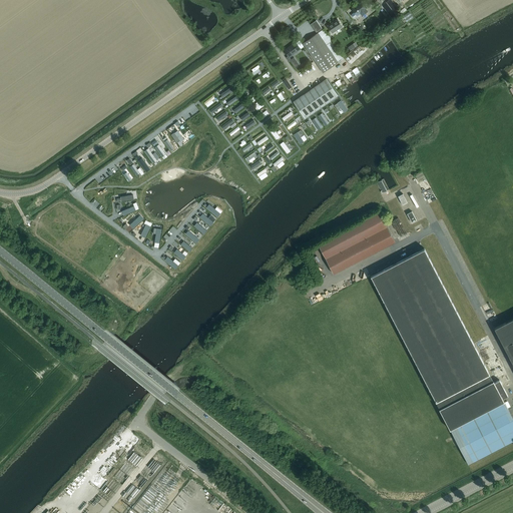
[(391,14),(402,4),(397,0),(380,0),(380,1),(391,14)]
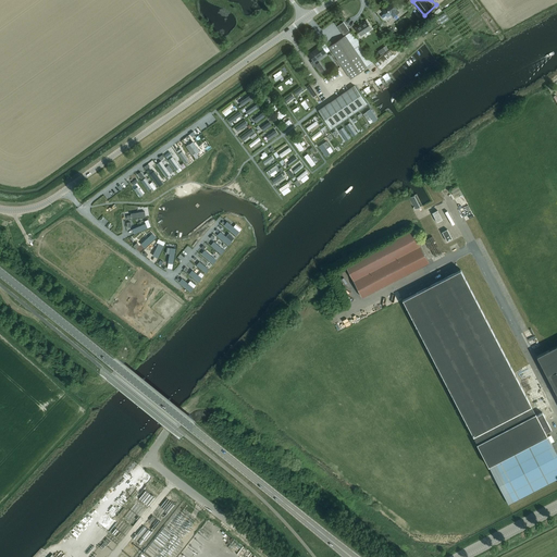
[(381,16),(384,20),(387,16),(391,14),(393,16),(399,12),(392,2),(382,10),(385,13),(381,16)]
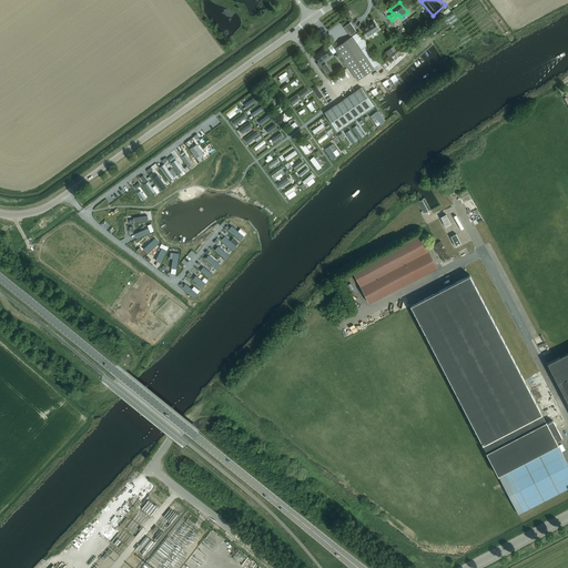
[(374,21),(363,28),(367,37),(378,30),(374,21)]
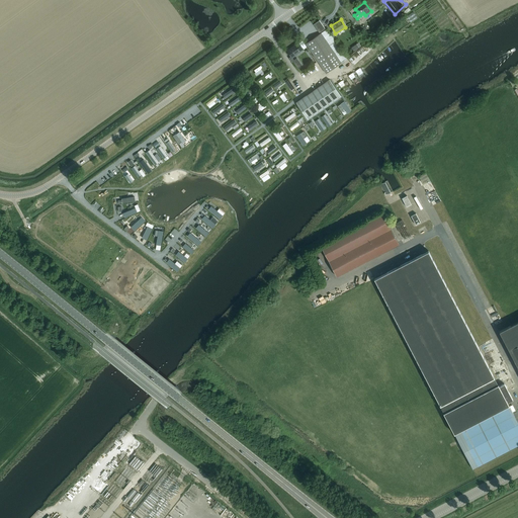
[(319,32),(325,28),(319,20),(314,24),(319,32)]
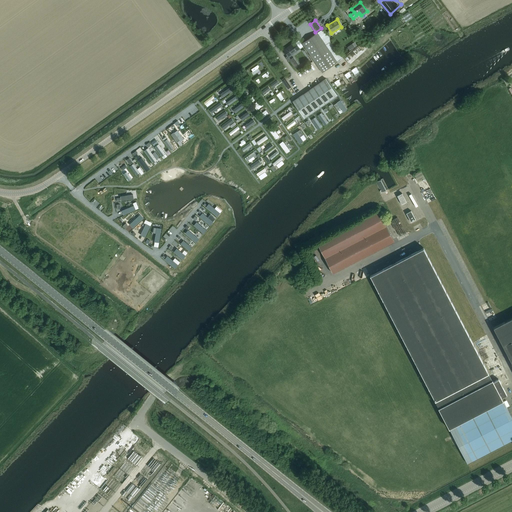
[(317,33),(302,43),(305,47),(322,72),(337,62),(317,33)]
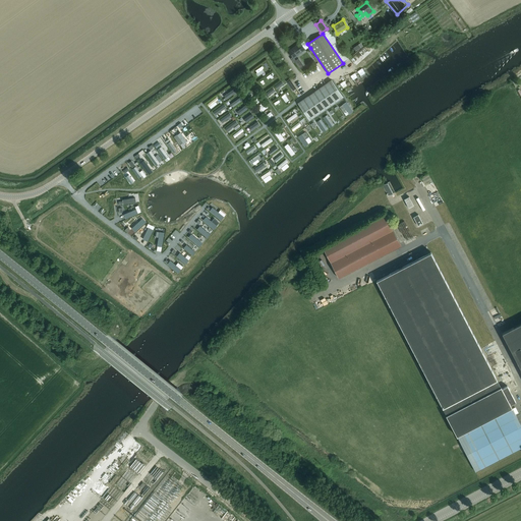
[(294,58),(305,49),(300,43),(288,51),(294,58)]
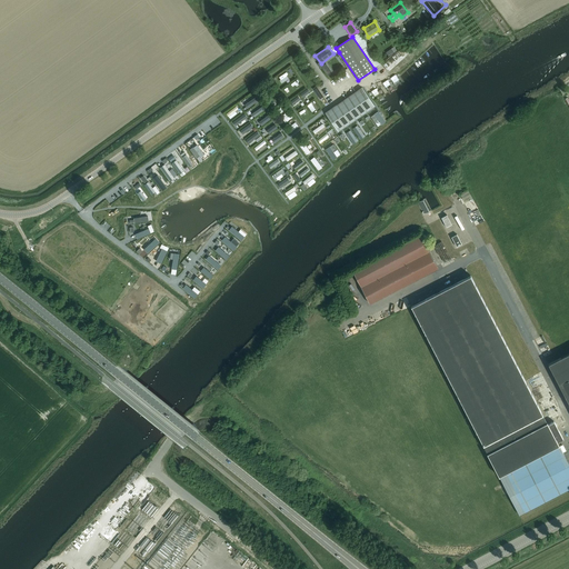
[(322,81),(318,85),(323,93),(328,90),(322,81)]
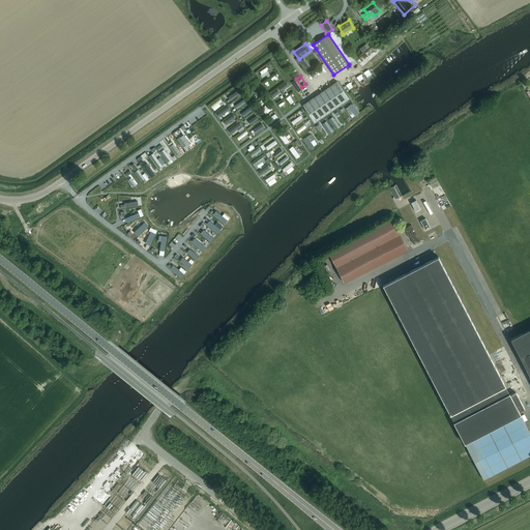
[(334,109),(349,98),(336,81),(302,105),(315,122),(316,122),(320,119),(328,113),(334,109)]
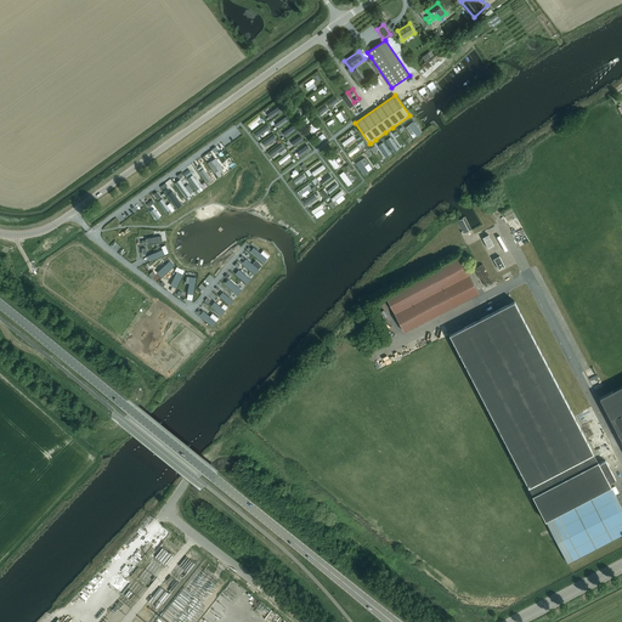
[(280,112),(277,108),(267,116),(270,119),(280,112)]
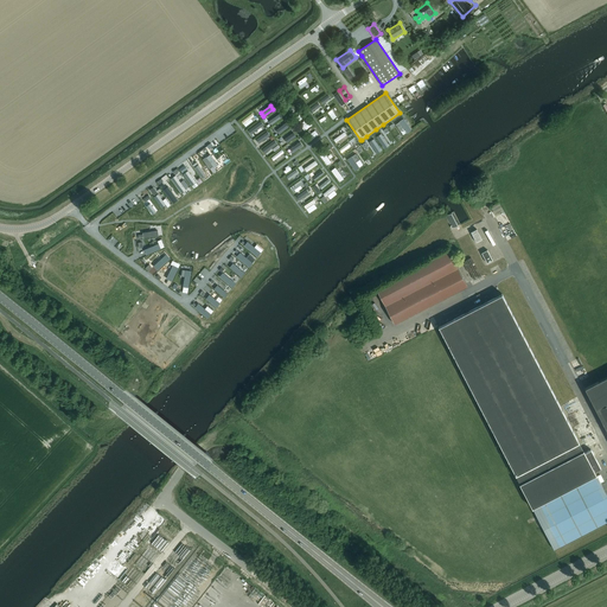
[(281,119),(279,116),(269,123),(270,126),(281,119)]
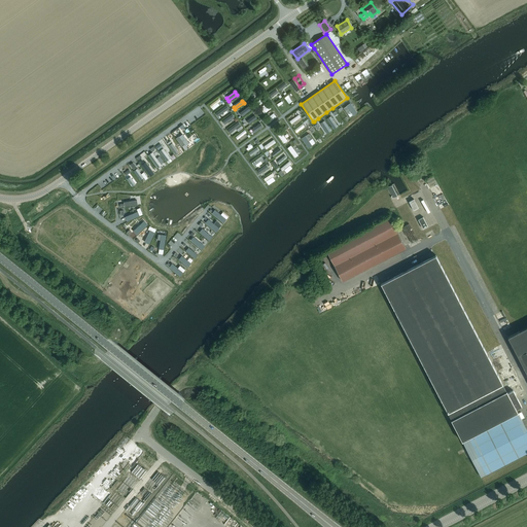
[(351,104),(347,106),(354,115),(357,113),(351,104)]
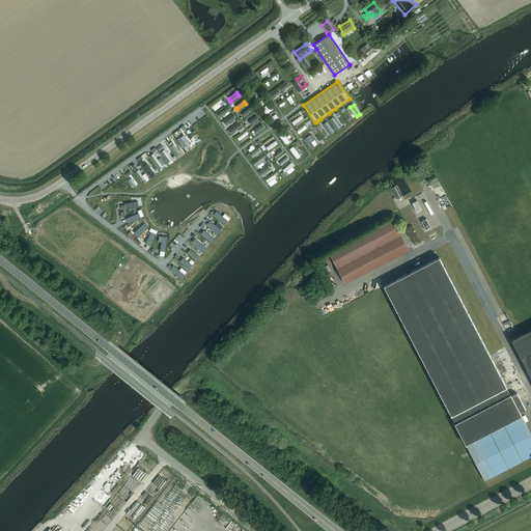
[(228,110),(226,108),(218,114),(220,117),(228,110)]
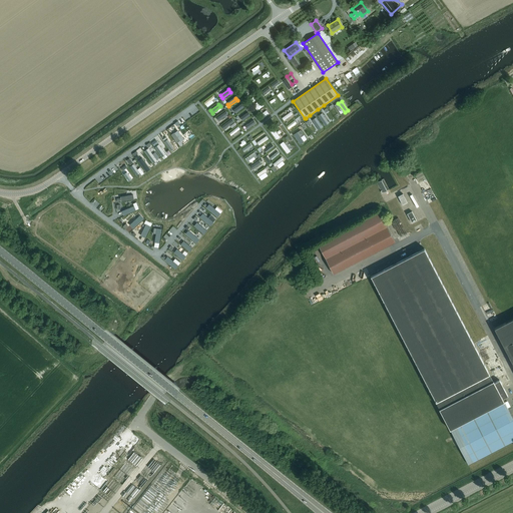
[(243,107),(241,105),(233,111),(235,113),(243,107)]
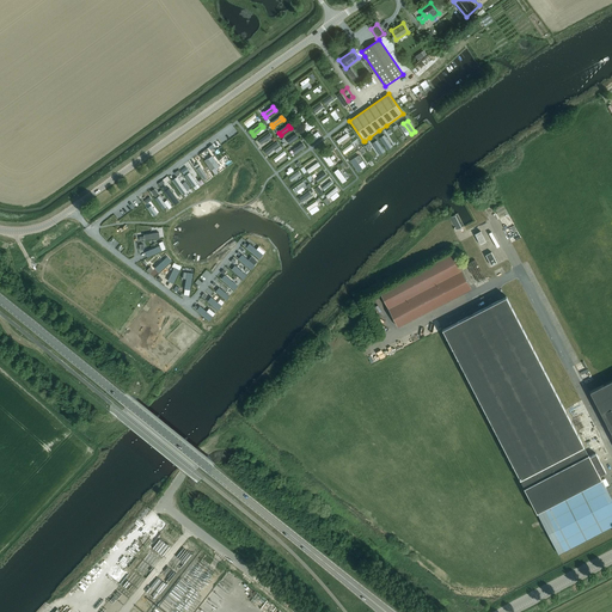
[(271,138),(269,134),(259,141),(262,145),(271,138)]
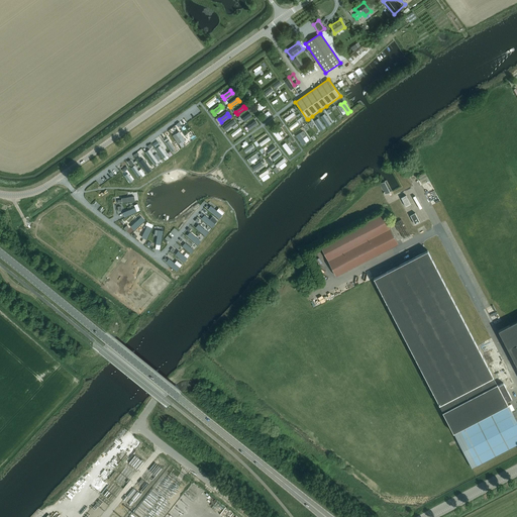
[(252,116),(250,113),(242,119),(244,122),(252,116)]
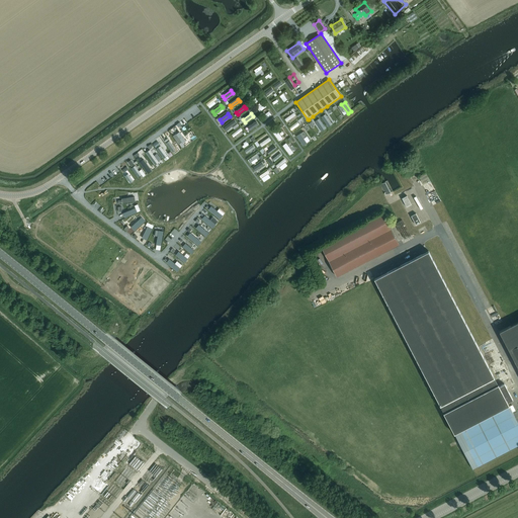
[(295,116),(293,113),(285,119),(287,122),(295,116)]
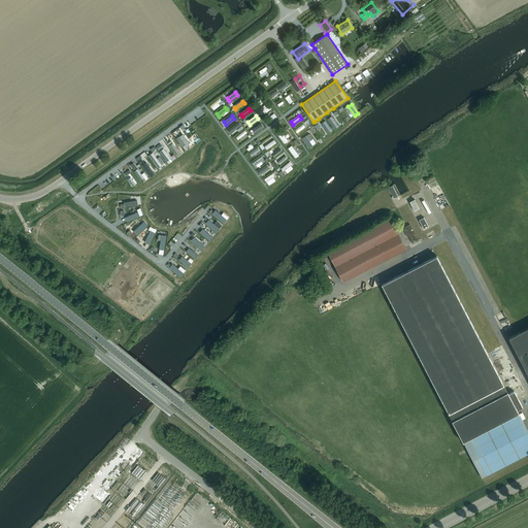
[(331,118),(328,120),(335,129),(338,127),(331,118)]
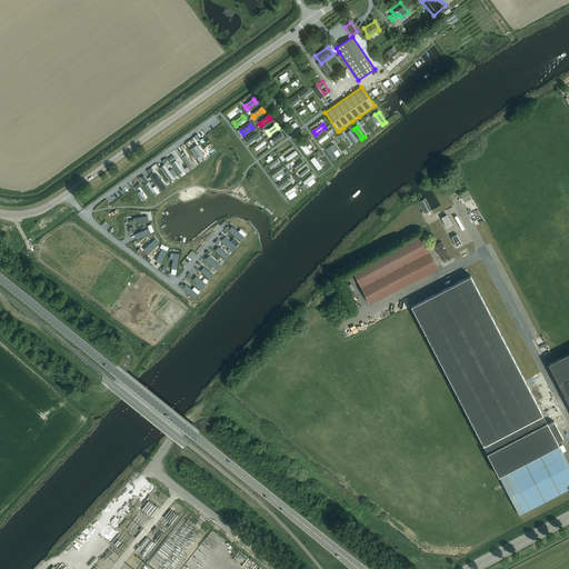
[(350,131),(347,133),(353,145),(357,141),(350,131)]
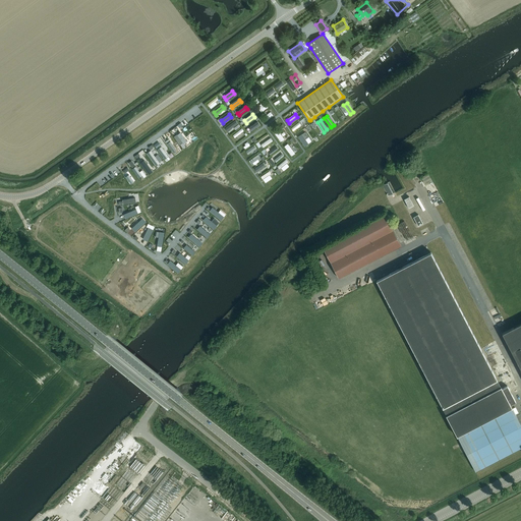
[(236,124),(234,122),(226,128),(228,130),(236,124)]
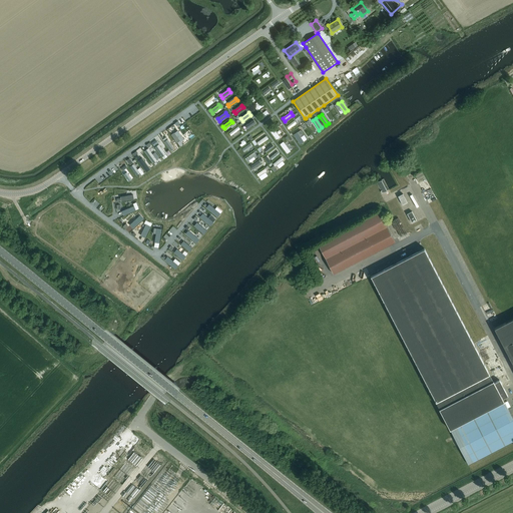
[(255,123),(253,120),(245,126),(247,129),(255,123)]
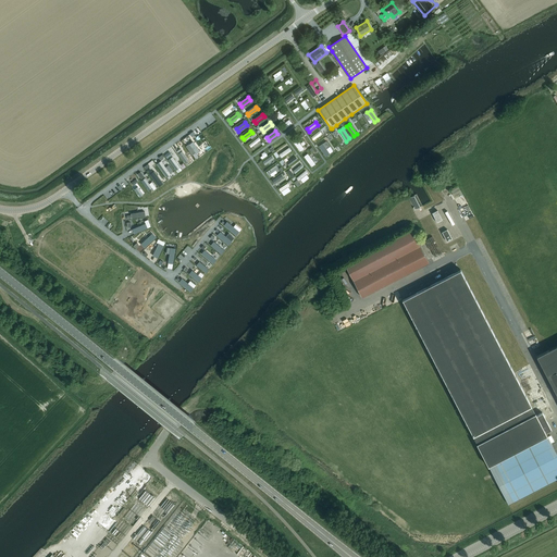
[(327,136),(322,139),(327,146),(332,143),(327,136)]
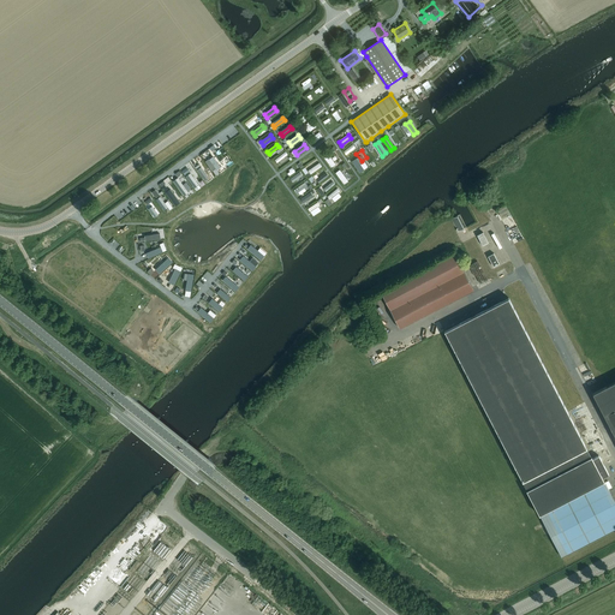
[(327,154),(323,156),(332,168),(335,165),(327,154)]
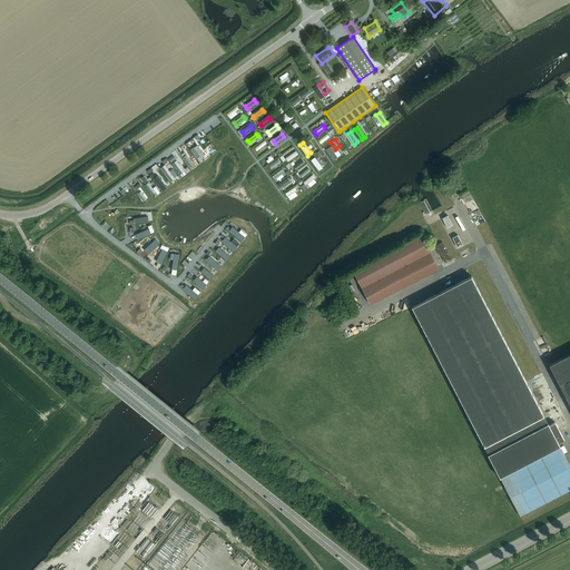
[(198,160),(205,155),(198,146),(192,151),(198,160)]
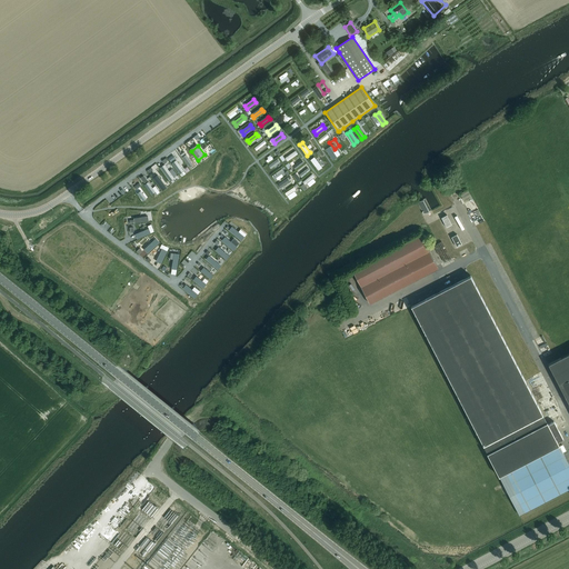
[(329,148),(326,150),(333,161),(337,159),(329,148)]
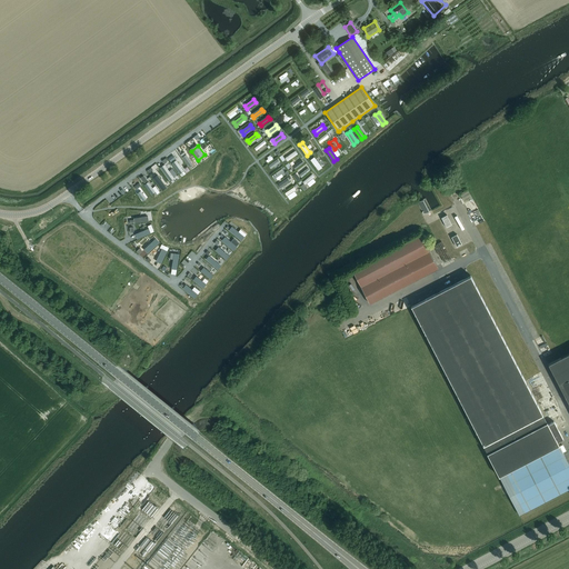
[(297,155),(295,151),(285,158),(287,161),(297,155)]
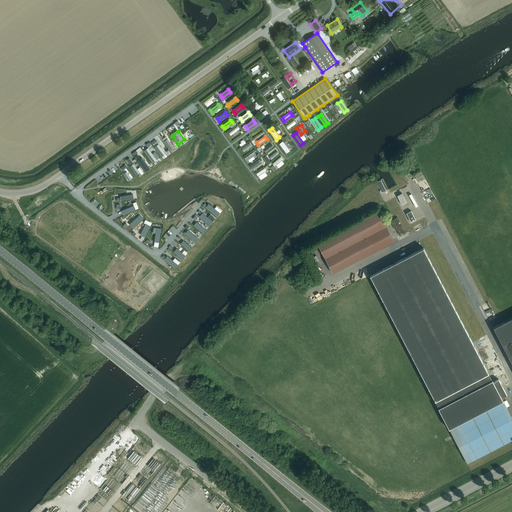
[(269,139),(261,144),(264,148),(271,142),(269,139)]
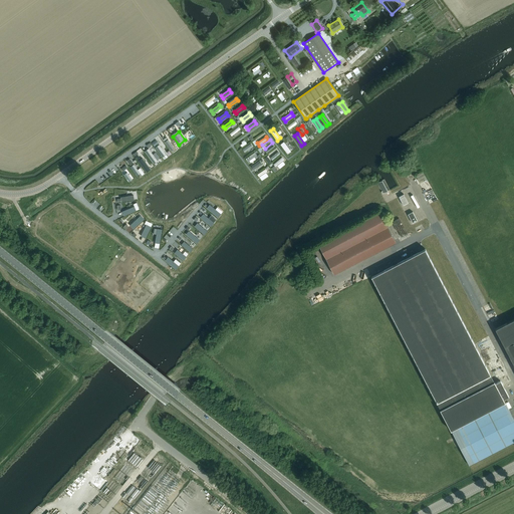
[(172,152),(175,150),(169,141),(165,143),(172,152)]
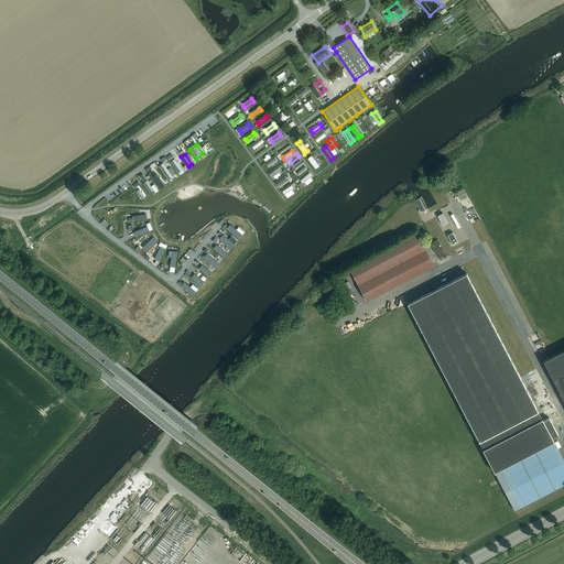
[(312,156),(307,159),(315,170),(318,167),(312,156)]
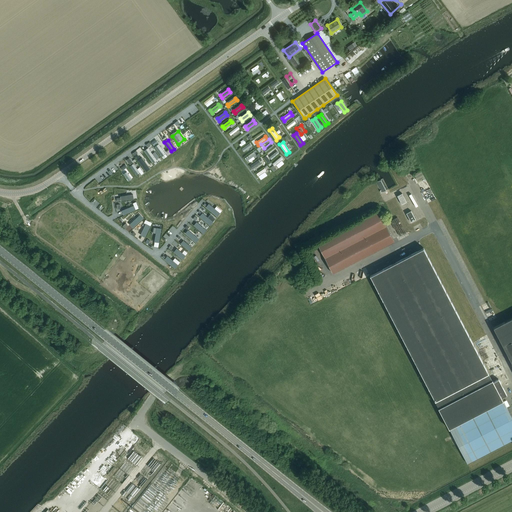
[(252,146),(250,143),(241,149),(243,152),(252,146)]
